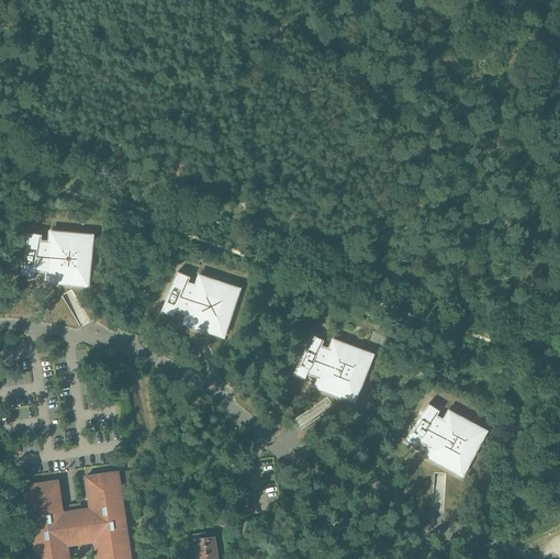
[(45,271),(48,271),(48,280),(89,283),(93,235),(53,231),(52,239),(43,238),(44,234),(44,233),(31,231),(31,232),(23,274),(22,275),(36,277),(36,276),(37,270),(38,270),(38,272),(45,274),(45,271)]
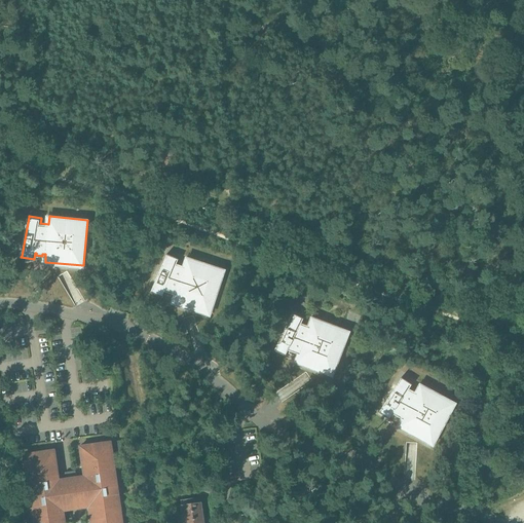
[(174,293),(176,294),(174,301),(211,313),(225,270),(188,258),(186,265),(178,263),(179,259),(180,259),(180,258),(169,253),(167,254),(152,290),(152,291),(163,296),(163,295),(165,290),(167,291),(166,293),(173,295),(174,293)]
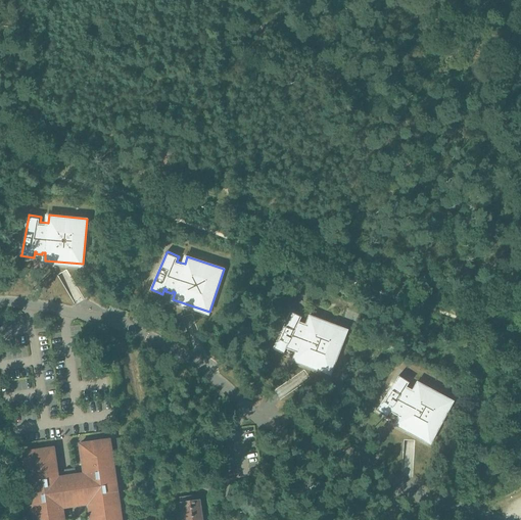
[(294,350),(297,351),(294,359),(330,373),(346,330),(311,317),(309,324),(300,321),(302,317),(302,316),(291,311),(291,312),(274,346),(273,347),(285,353),(285,352),(287,347),(289,348),(288,350),(294,352),(294,350)]
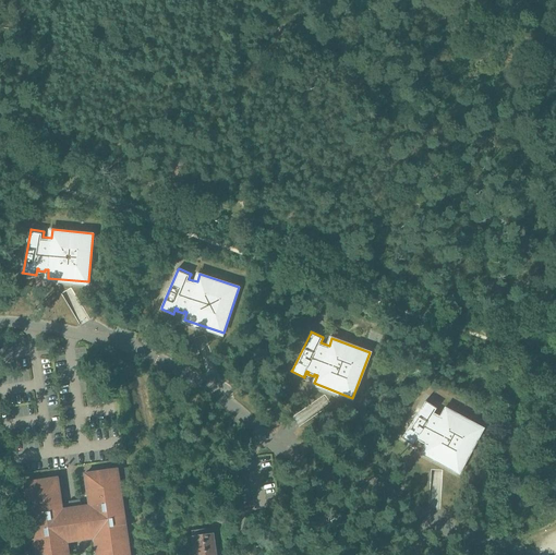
[(424,443),(427,444),(423,451),(459,471),(482,429),(446,409),(443,417),(434,412),(437,408),(426,400),(426,401),(402,436),(413,444),(414,444),(413,443),(417,438),(419,439),(418,442),(423,445),(424,443)]
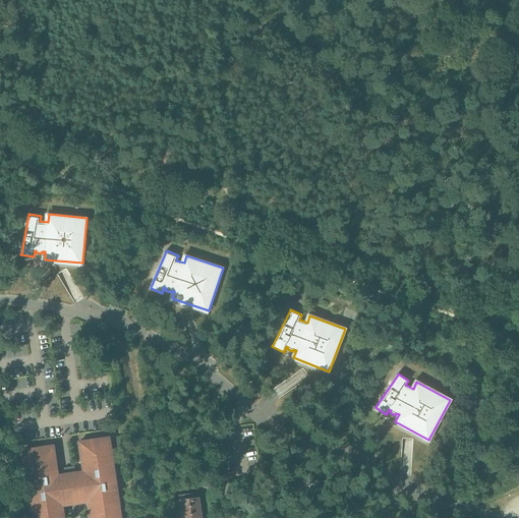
[(79,440),(84,470),(59,474),(54,444),(23,449),(34,517),(122,517),(110,436),(79,440)]
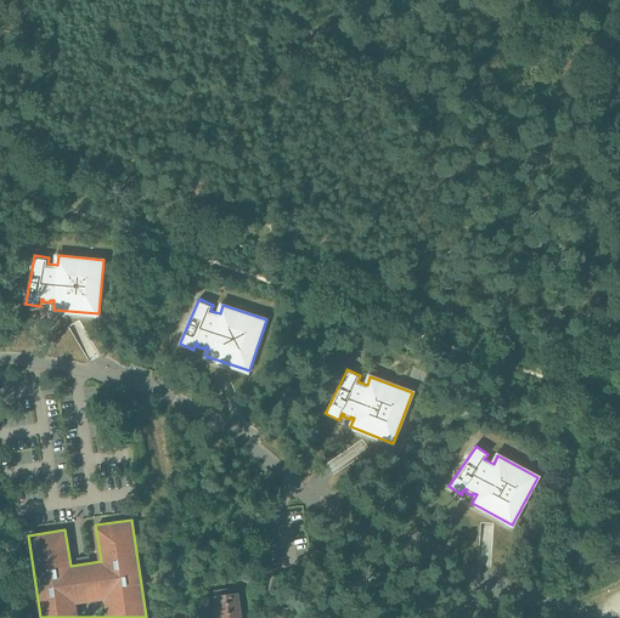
[(244,617),(241,590),(214,595),(218,617),(244,617)]
